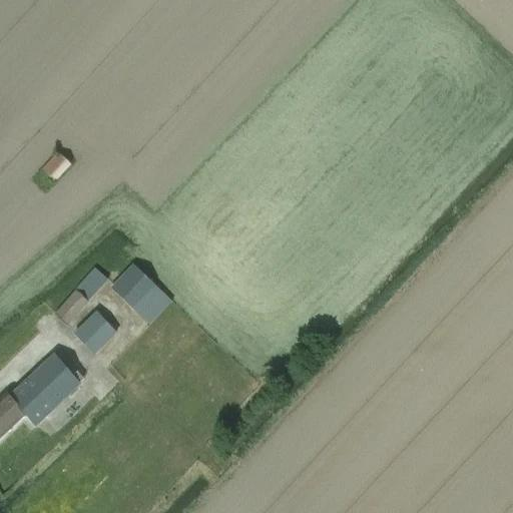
[(58,152),(41,170),(55,183),(72,165),(58,152)]
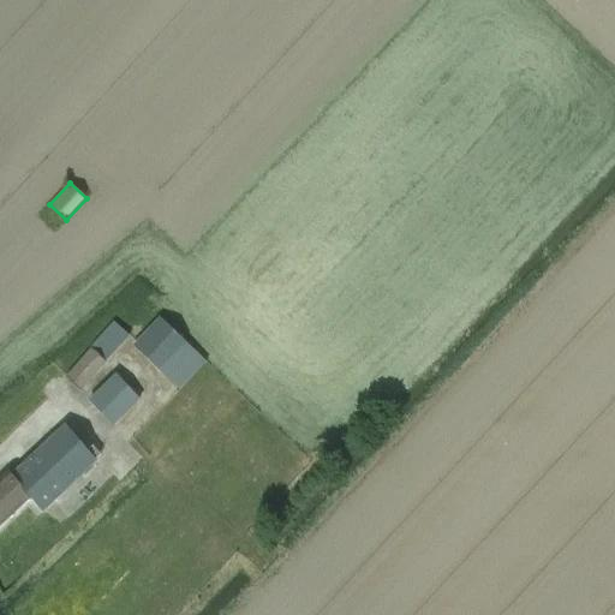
[(175,303),(132,348),(178,392),(177,394),(173,390),(145,419),(178,451),(204,422),(201,418),(236,381),(246,370),(175,303)]
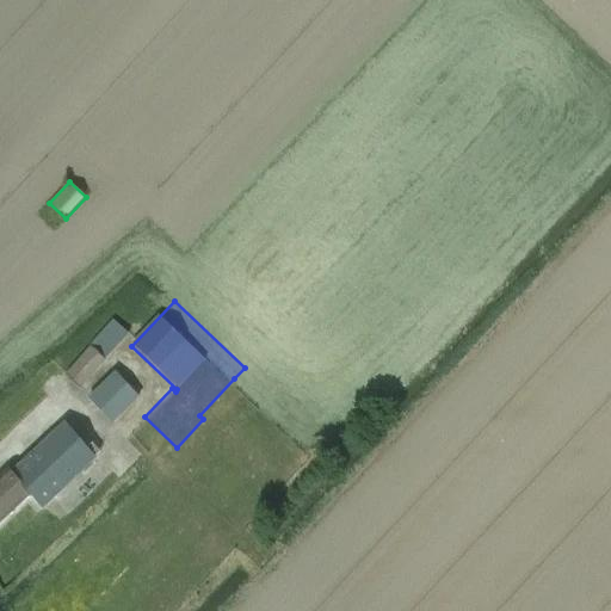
[(113,320),(66,375),(81,389),(130,334),(113,320)]
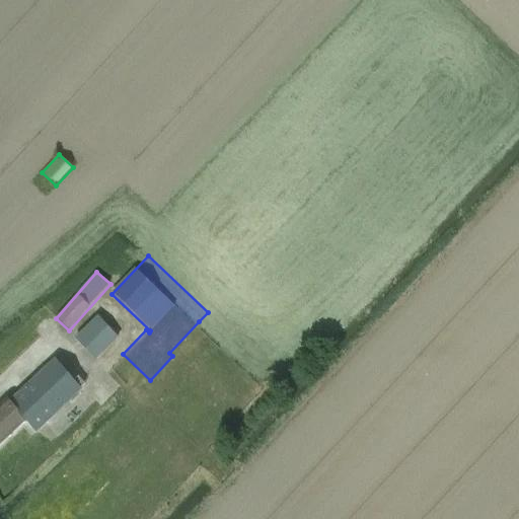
[(97,316),(74,340),(96,361),(119,338),(97,316)]
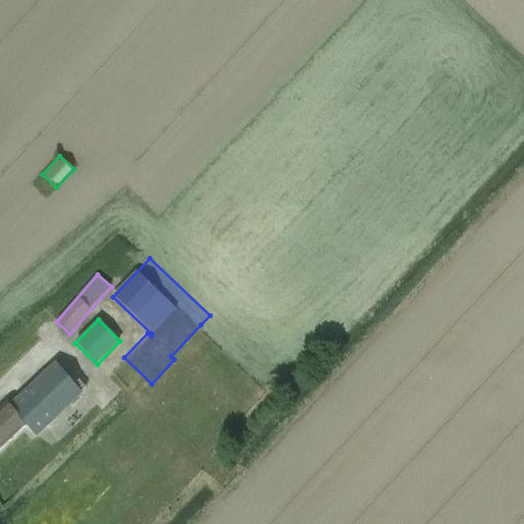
[(9,403),(0,410),(0,447),(27,424),(37,435),(83,392),(56,363),(11,405),(9,403)]
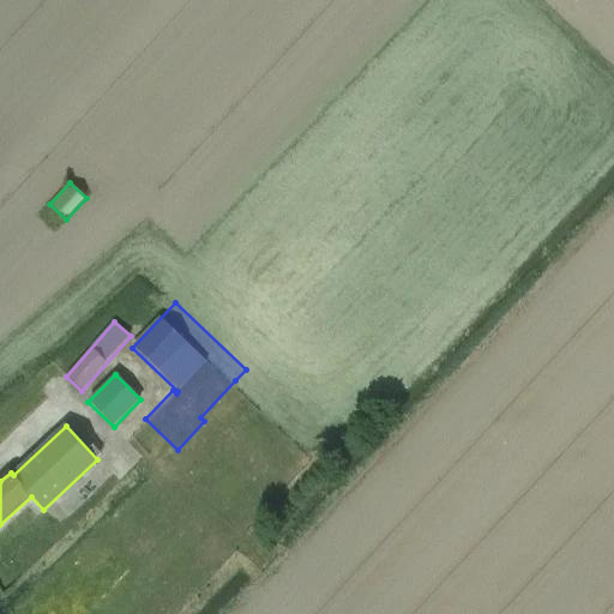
All buildings are outlined.
